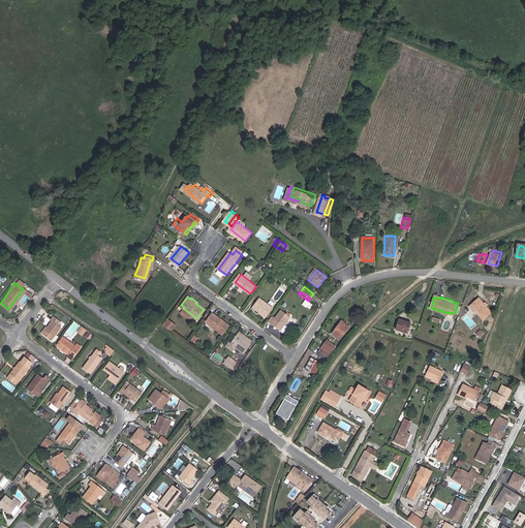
[(301,302),(307,307),(310,303),(308,301),(304,298),(301,302)]
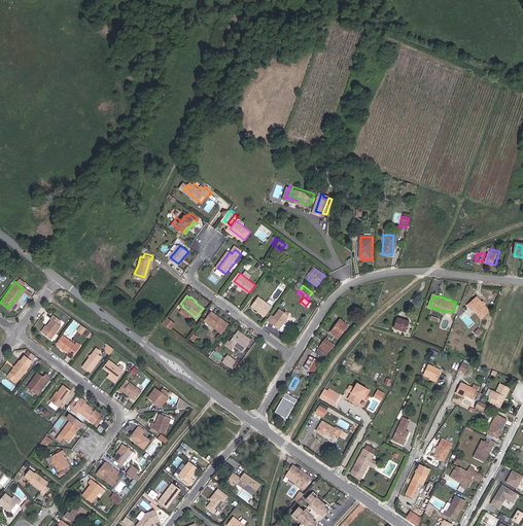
[(259,297),(253,306),(267,316),(273,308),(259,297)]
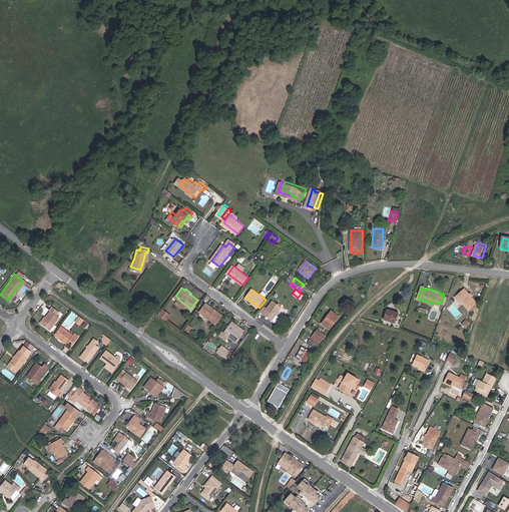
[(468,297),(468,296),(464,291),(458,296),(461,300),(461,303),(468,311),(476,304),(471,298),(470,298),(468,297)]
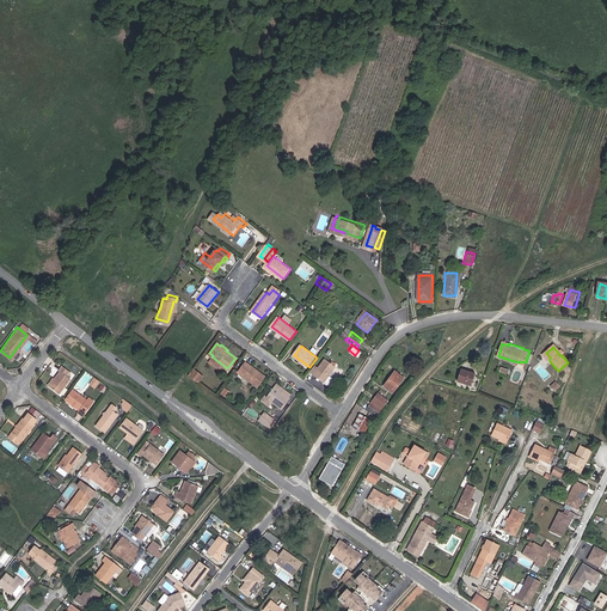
[(316,366),(311,373),(329,386),(333,382),(329,377),(336,368),(326,360),(319,370),(316,366)]
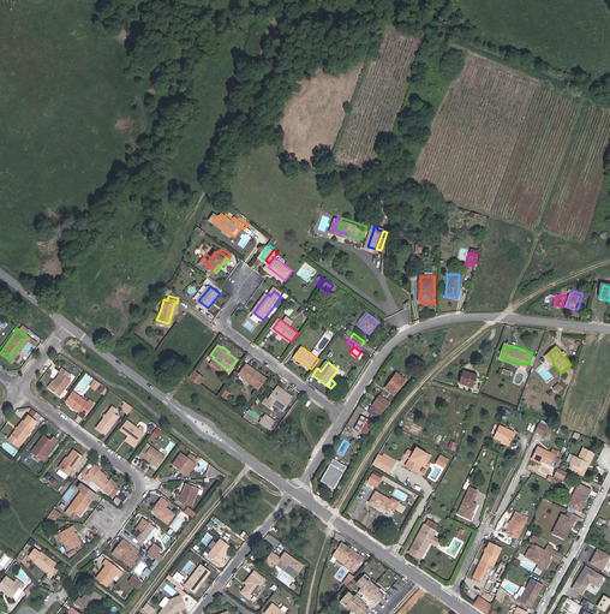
[(249,364),(240,375),(259,388),(267,379),(249,364)]
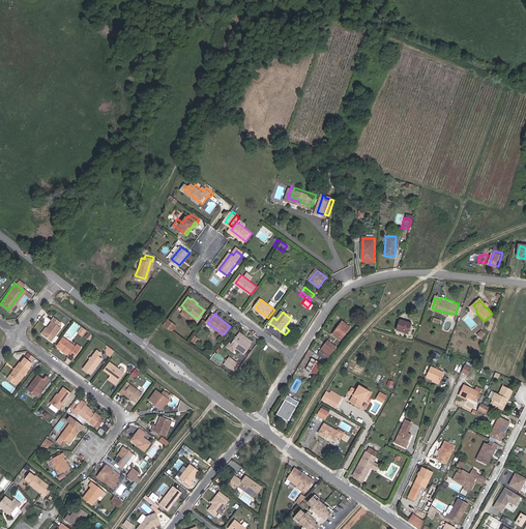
[(50,322),(40,334),(49,341),(58,327),(55,325),(57,322),(52,317),(49,321),(50,322)]
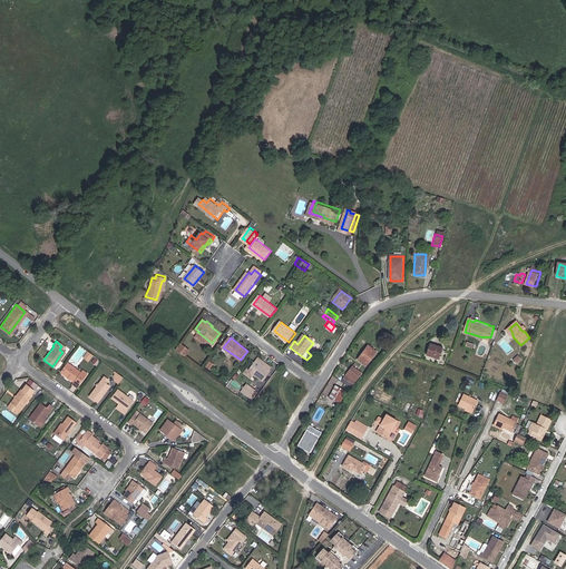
[(370,341),(361,357),(370,363),(380,346),(370,341)]
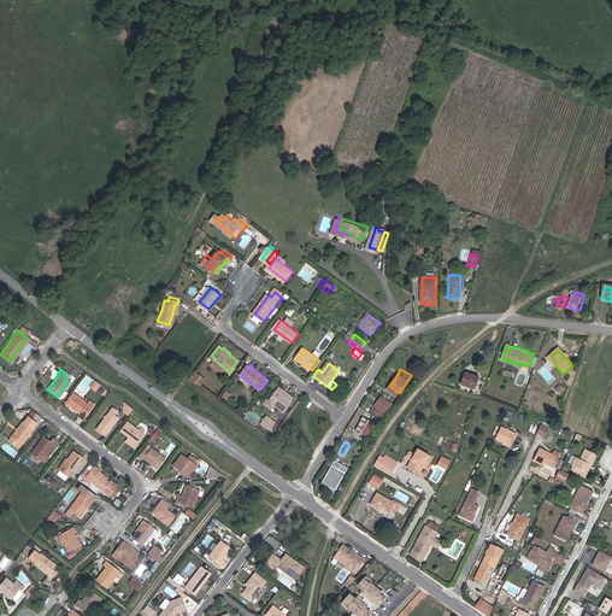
[(480,373),(465,369),(462,380),(476,383),(480,373)]
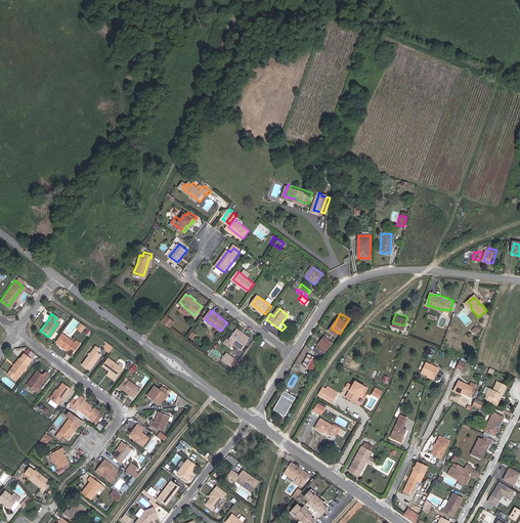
[(170,317),(166,314),(165,315),(162,319),(166,323),(170,317)]
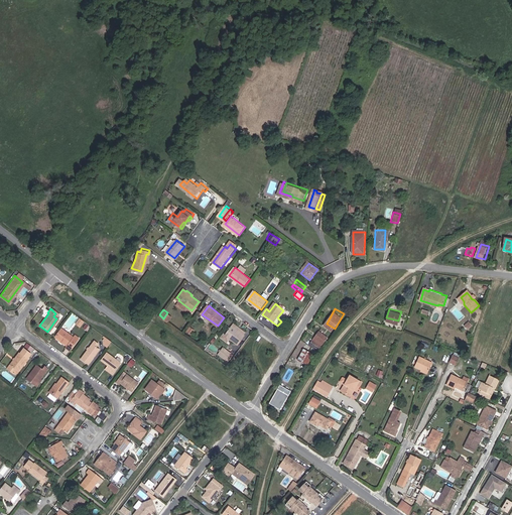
[(229,325),(243,336),(246,333),(231,322),(229,325)]
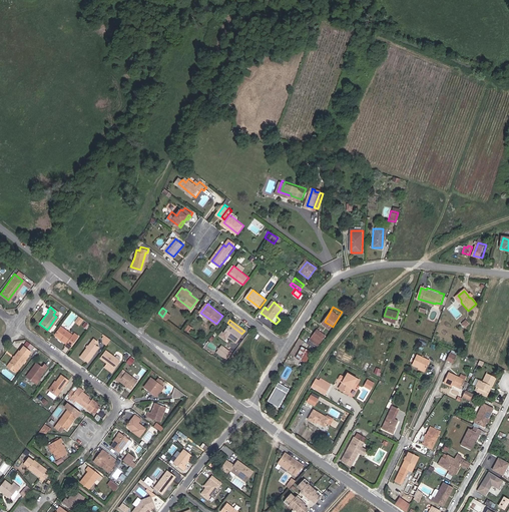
[(241,334),(227,323),(220,332),(228,337),(236,344),(243,335),(241,334)]
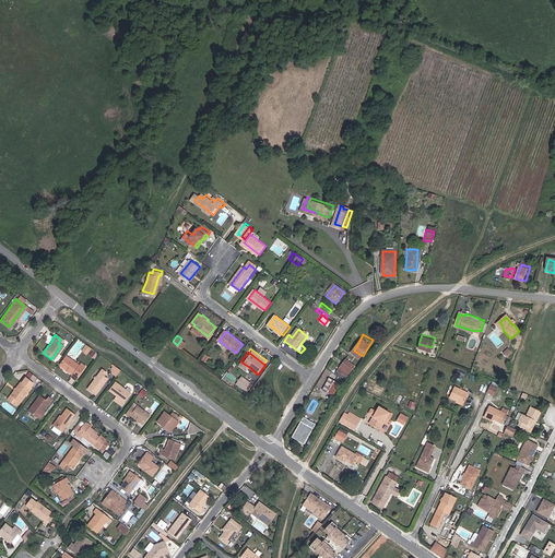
[(66,356),(59,365),(71,375),(70,376),(73,379),(83,366),(80,364),(79,365),(66,356)]
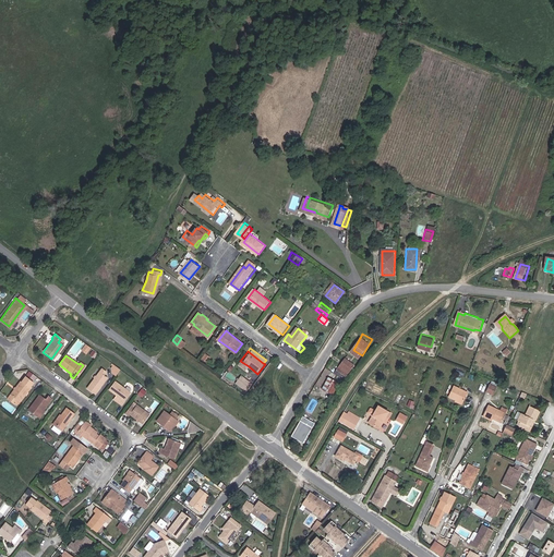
[(339,373),(349,378),(359,362),(349,356),(339,373)]
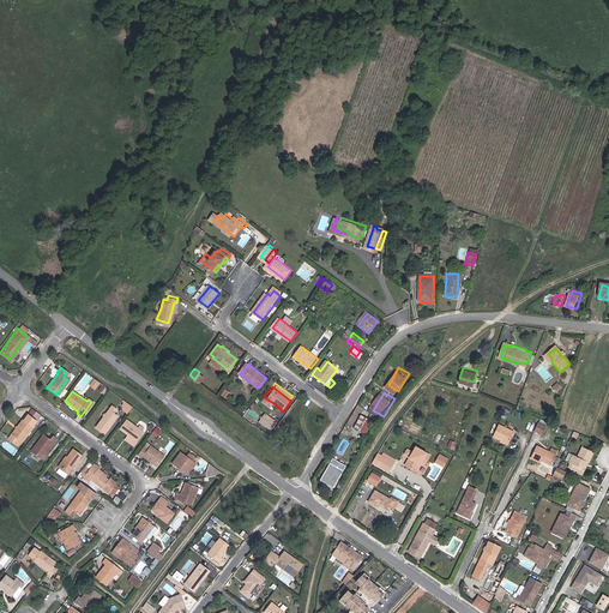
[(273,403),(264,397),(261,401),(270,407),(273,403)]
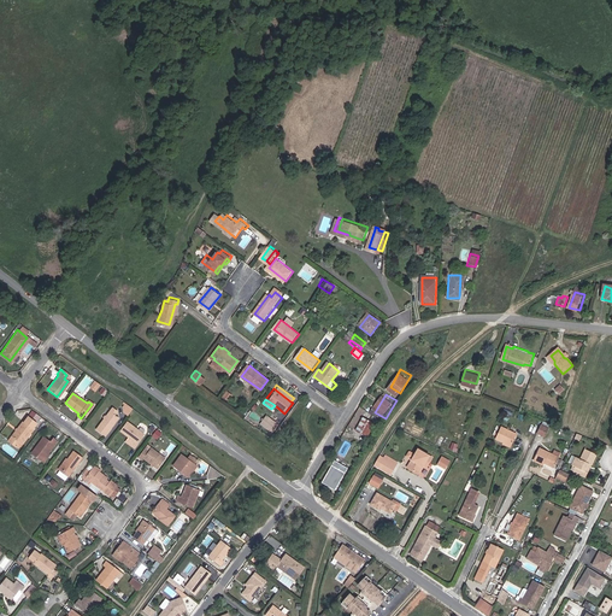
[(127,417),(131,410),(124,404),(121,408),(122,414),(127,417)]
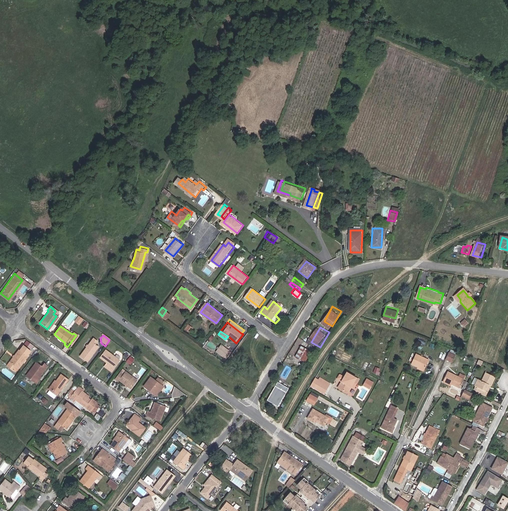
[(320,347),(311,342),(309,341),(307,340),(301,350),(311,356),(313,357),(321,347),(320,347)]
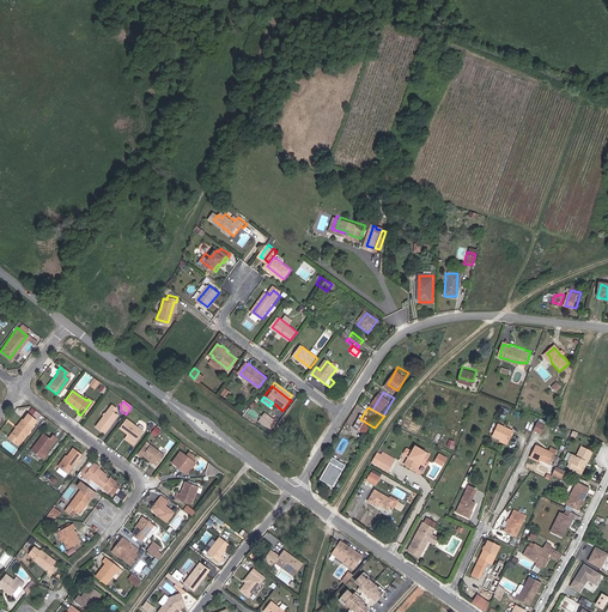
[(116,416),(113,412),(108,408),(102,416),(95,426),(103,432),(116,416)]
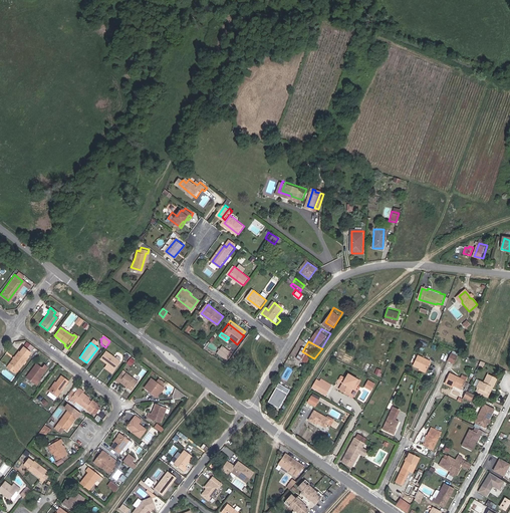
[(217,352),(226,358),(229,354),(230,352),(222,345),(217,352)]
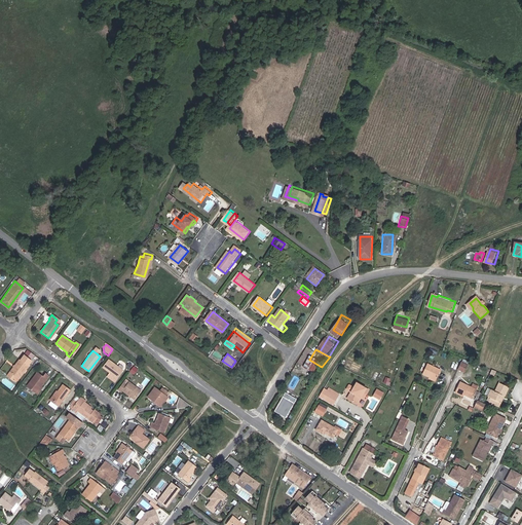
[(9,371),(6,375),(12,379),(15,375),(17,377),(31,360),(24,354),(21,360),(19,359),(9,371)]
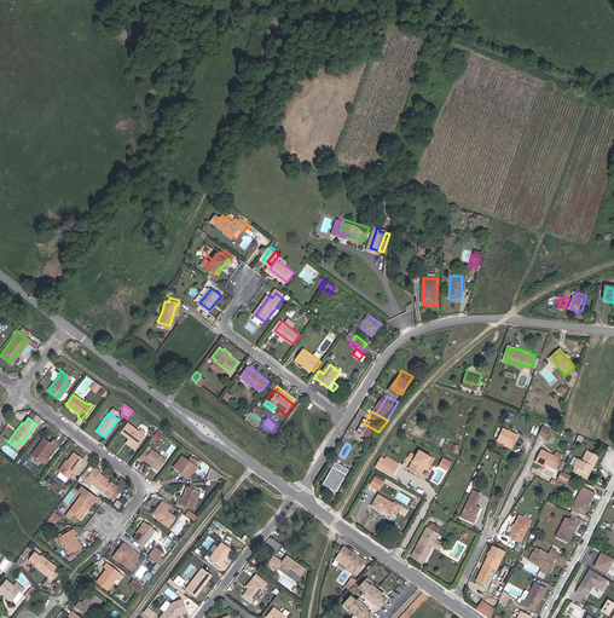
[(127,423),(120,432),(128,438),(126,443),(134,449),(144,435),(127,423)]
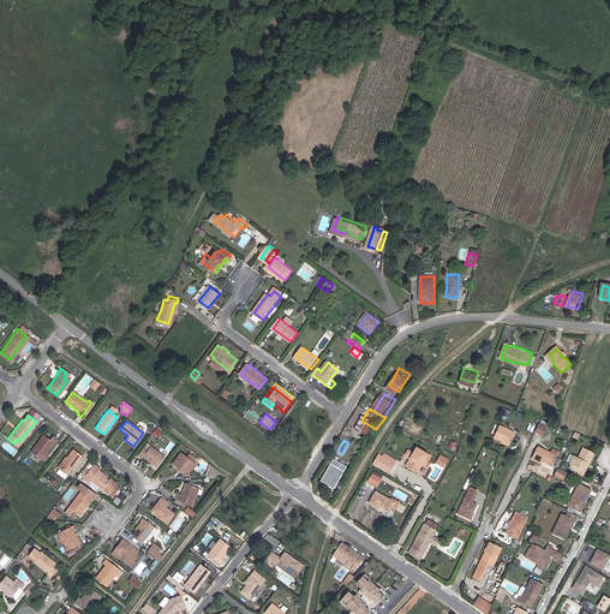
[(364,442),(374,428),(362,421),(353,436),(364,442)]
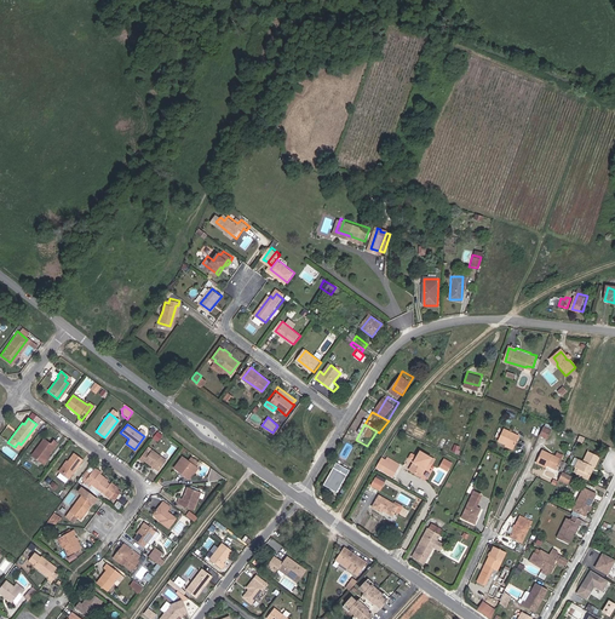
[(498,441),(506,445),(513,448),(519,436),(504,429),(498,441)]
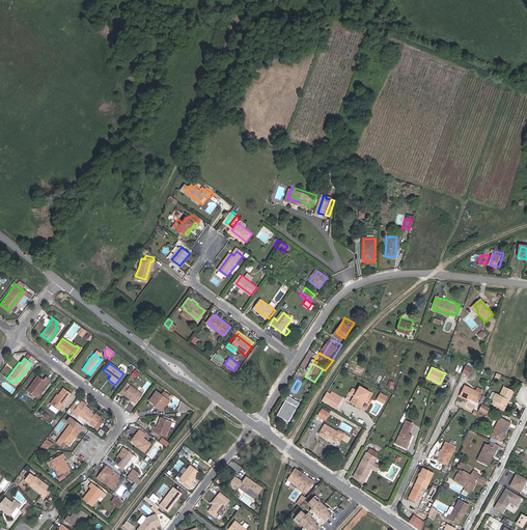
[(471,370),(465,368),(462,374),(468,378),(471,370)]
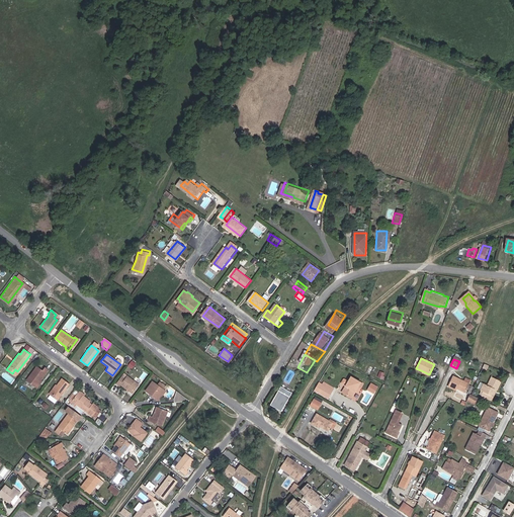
[(34,386),(39,379),(48,369),(44,366),(41,369),(36,366),(26,379),(34,386)]
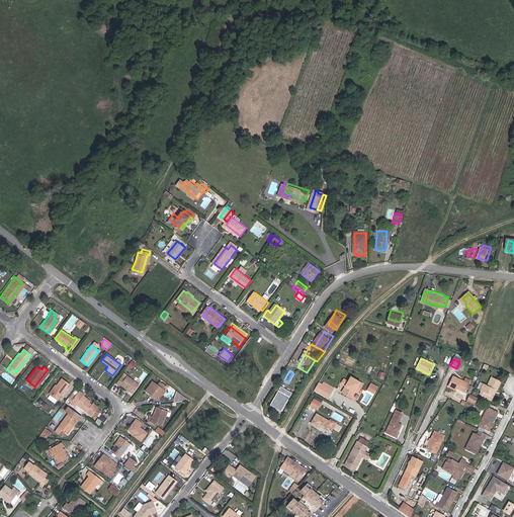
[(123,378),(120,376),(115,382),(119,385),(120,384),(126,389),(126,391),(127,392),(129,391),(132,394),(139,384),(125,375),(123,378)]
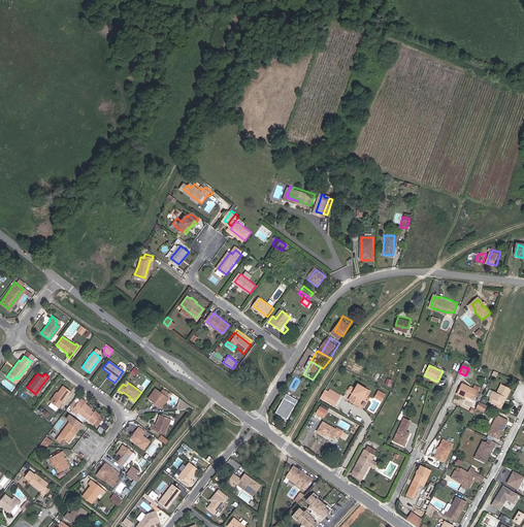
[(358,404),(362,397),(363,394),(366,396),(369,390),(358,384),(349,399),(358,404)]
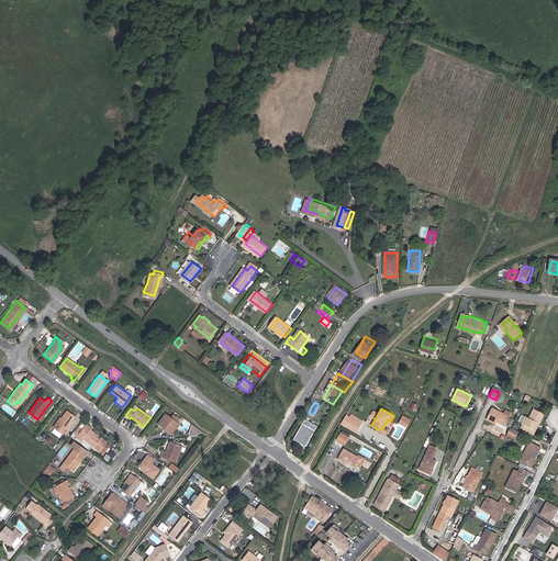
[(486,419),(495,424),(497,423),(505,426),(510,417),(491,408),(486,419)]
